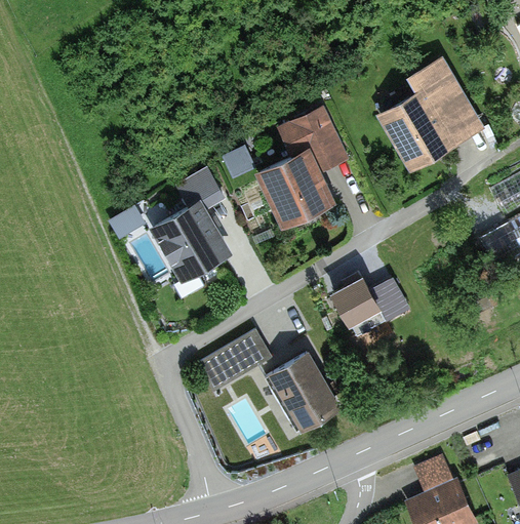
[(417,91),(378,113),(412,174),(487,133),(444,56),(409,76),(417,91)]
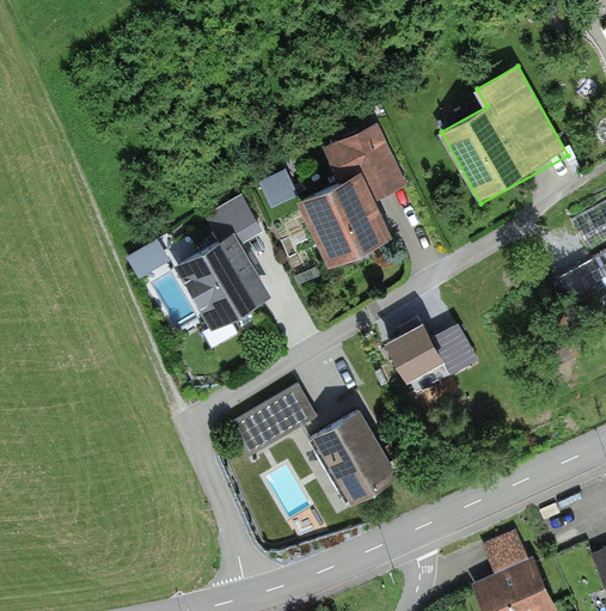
[(342,173),(298,193),(328,261),(387,233),(371,194),(403,179),(378,124),(329,146),(342,173)]
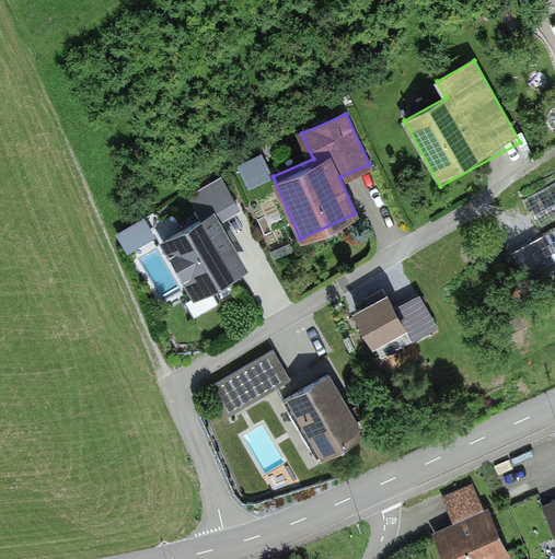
[(211,213),(166,240),(199,297),(254,265),(227,218),(246,207),(229,177),(200,194),(211,213)]
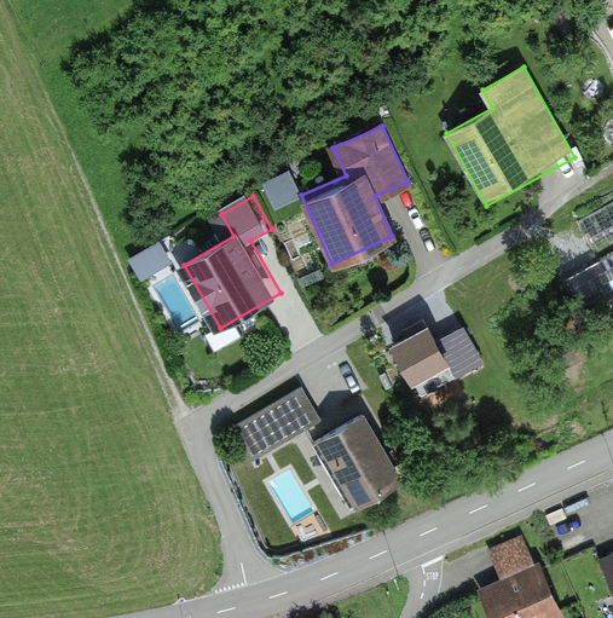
[(612,204),(584,221),(602,254),(612,248),(612,204)]
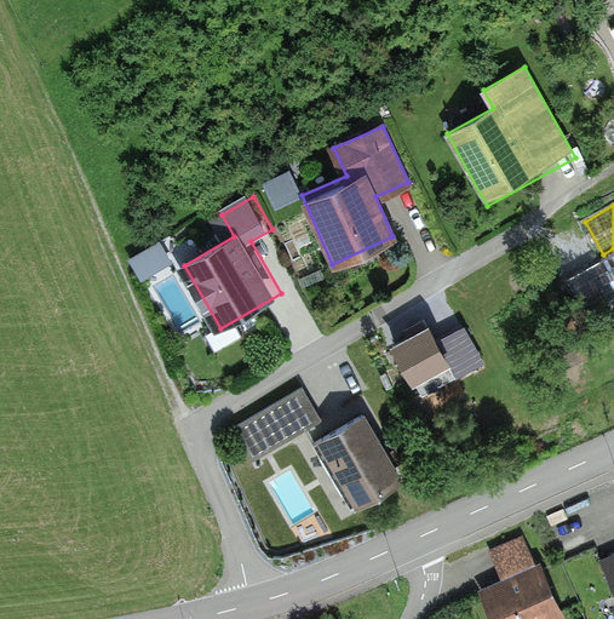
[(150,275),(173,263),(162,240),(139,252),(150,275)]
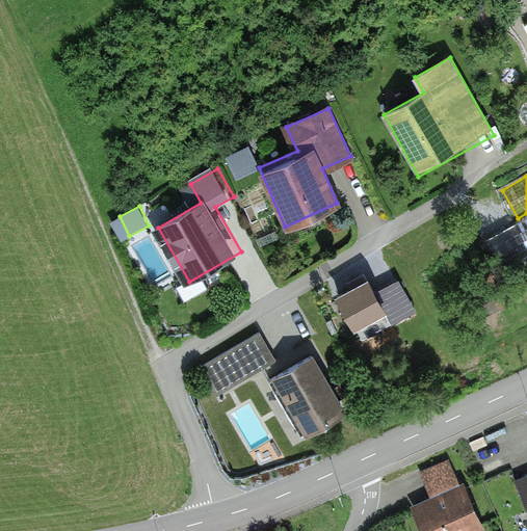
[(526,217),(398,289),(416,319),(526,258),(526,217)]
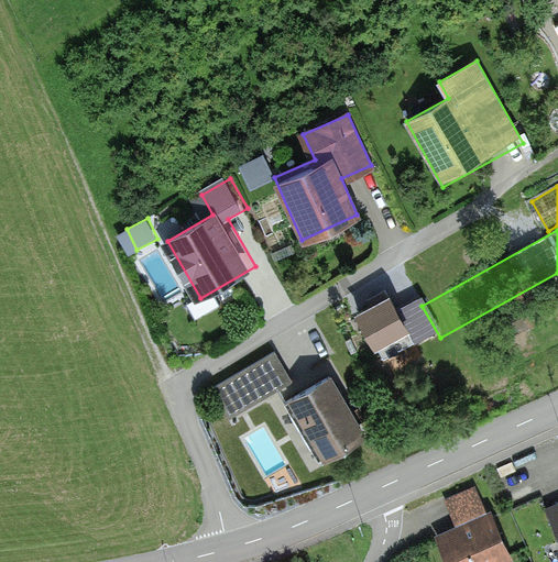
[(277,354),(218,388),(233,415),(293,381),(277,354)]
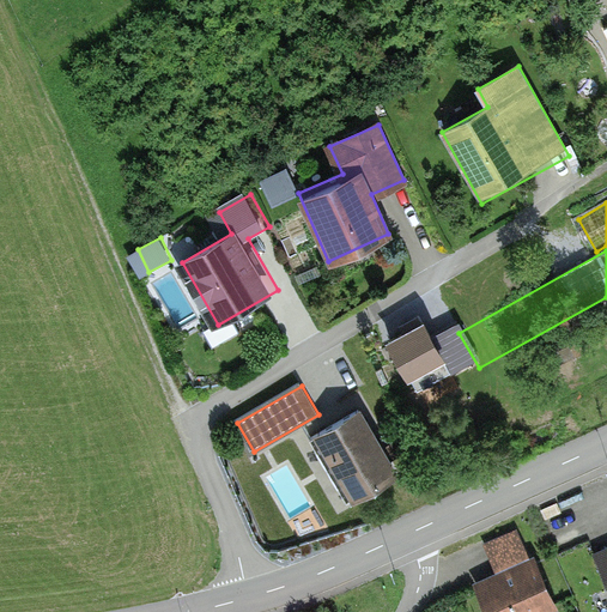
[(360,408),(311,436),(347,501),(396,473),(360,408)]
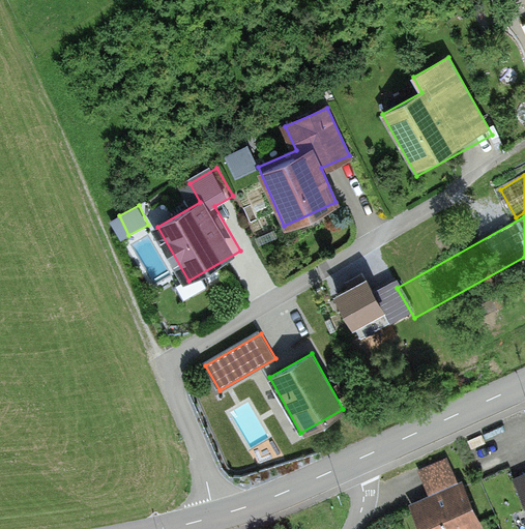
[(453,463),(425,473),(433,495),(407,504),(416,528),(473,528),(482,526),(464,477),(459,479),(453,463)]
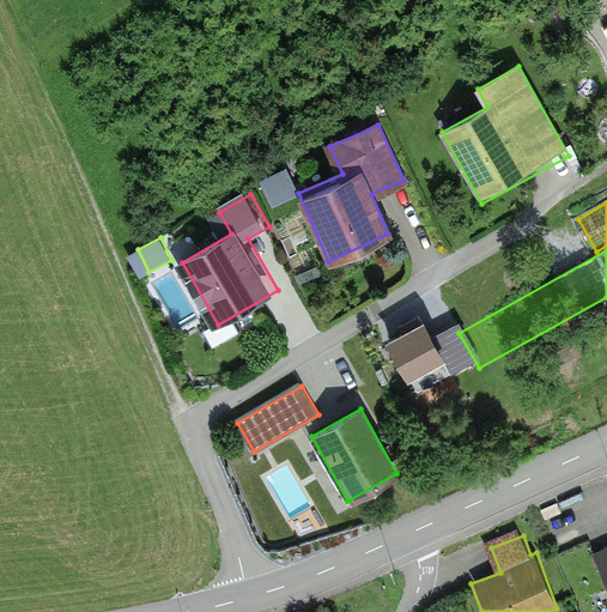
[(606,550),(596,555),(606,581),(606,550)]
